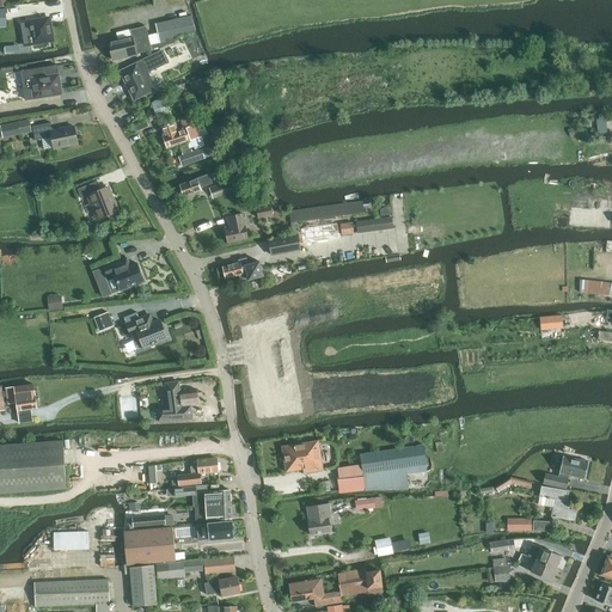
[(173,19),(155,24),(158,32),(160,43),(165,42),(165,40),(173,37),(177,36),(177,35),(194,30),(190,17),(173,22),(173,19)]
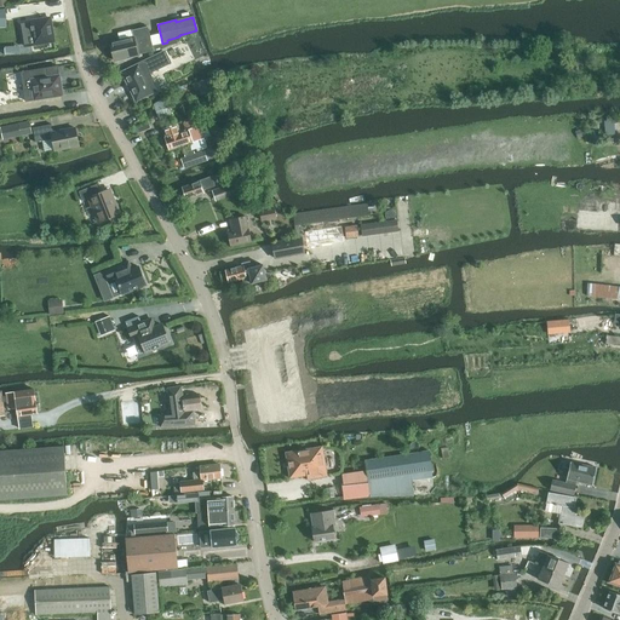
[(30,22),(34,45),(55,41),(50,18),(30,22)]
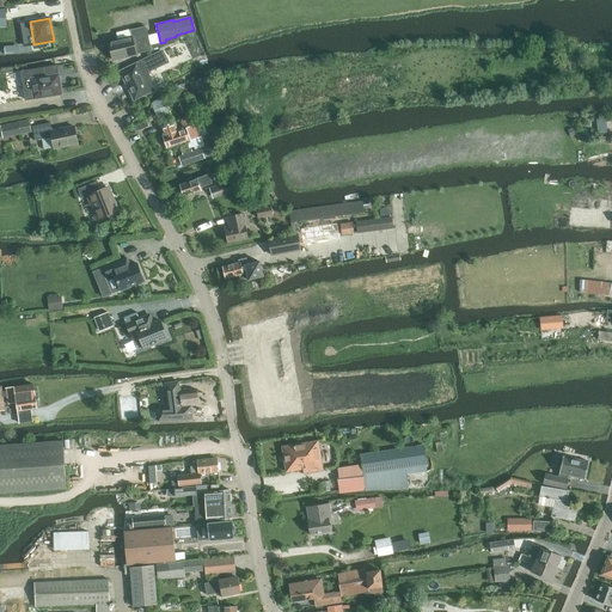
[(118,40),(109,42),(114,60),(151,50),(150,46),(160,43),(158,32),(146,35),(145,26),(117,34),(118,40)]
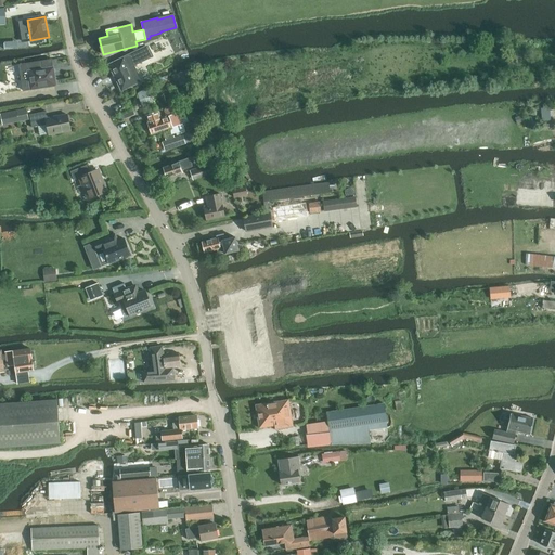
[(145,39),(136,41),(138,46),(144,44),(151,41),(158,39),(157,34),(150,36),(150,38),(145,39)]
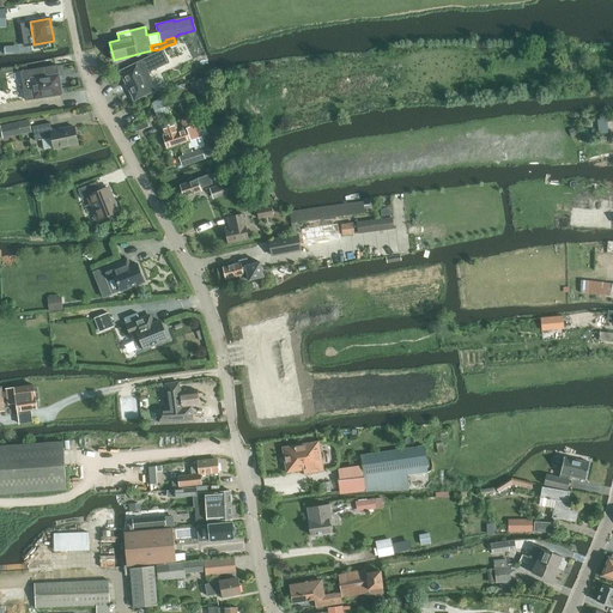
[(163,52),(122,72),(135,99),(156,90),(147,72),(168,62),(163,52)]
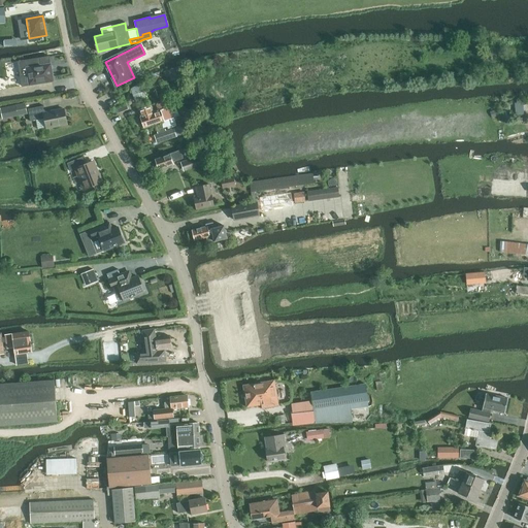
[(39,58),(18,61),(21,74),(22,87),(29,86),(30,87),(54,83),(53,72),(48,72),(47,64),(41,65),(39,58)]
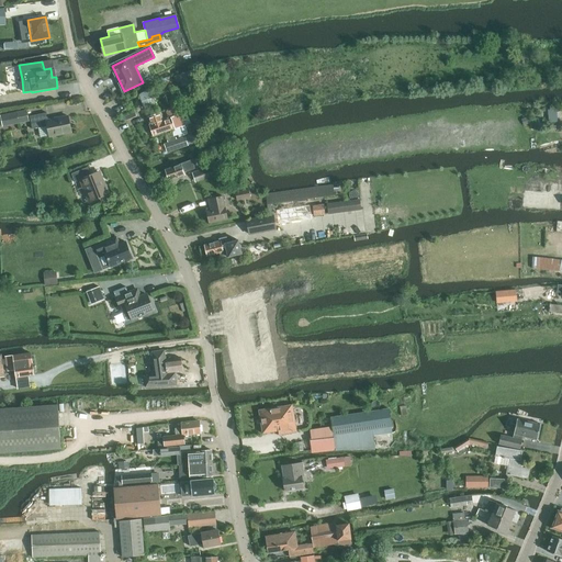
[(182,79),(180,80),(182,86),(184,85),(186,88),(192,87),(190,83),(195,81),(192,72),(181,77),(182,79)]
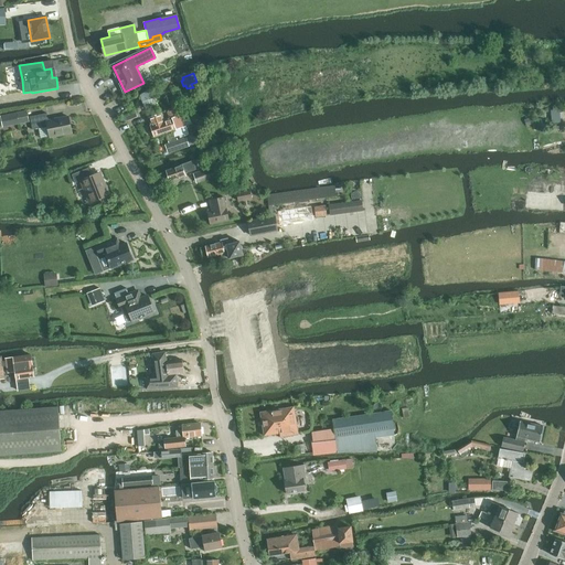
[(144,95),(142,97),(146,109),(160,105),(156,91),(144,95)]
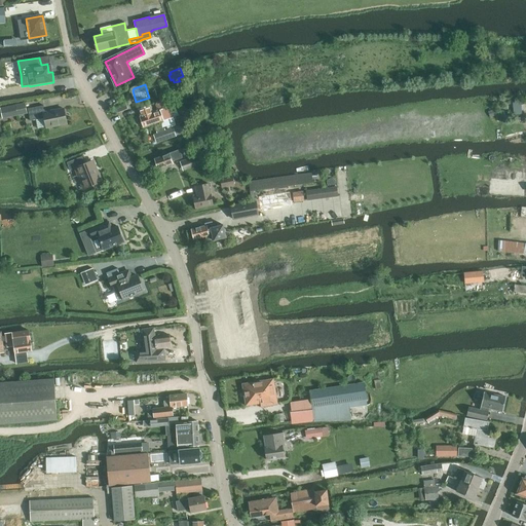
[(174,117),(170,107),(167,108),(165,102),(161,100),(157,102),(156,105),(158,111),(153,113),(151,106),(139,110),(141,117),(144,127),(161,121),(163,127),(167,126),(167,127),(176,125),(173,117),(174,117)]
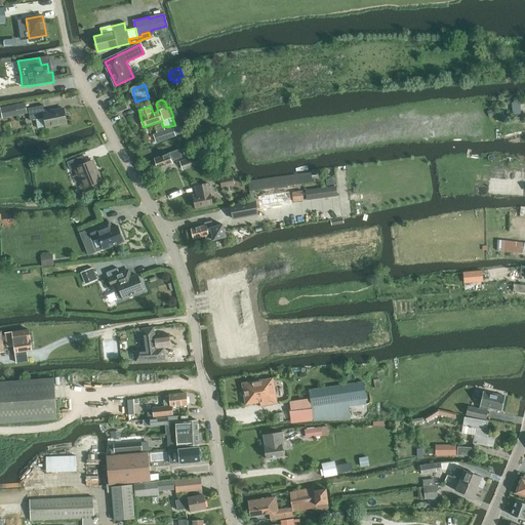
[(520,105),(513,105),(514,117),(521,116),(520,105)]
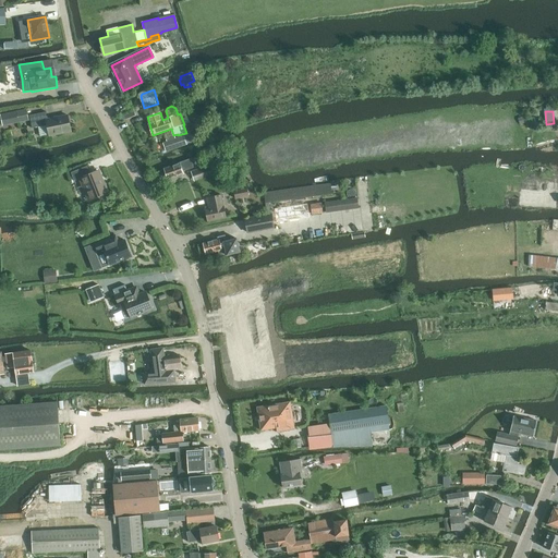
[(1,117),(2,125),(17,122),(15,112),(0,114),(1,117)]
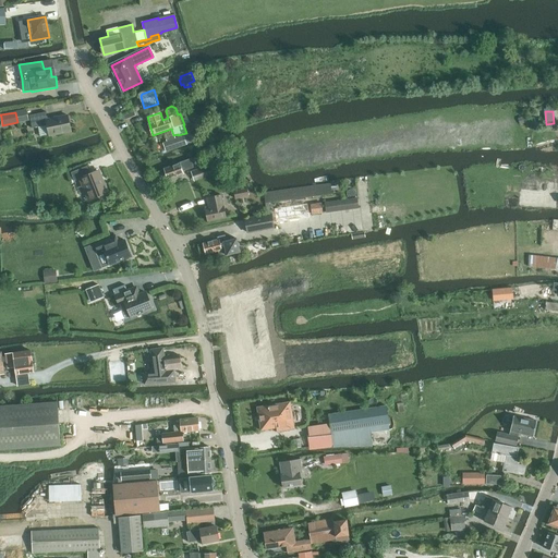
[(47,112),(29,116),(33,129),(47,125),(49,135),(71,131),(68,116),(48,120),(47,112)]
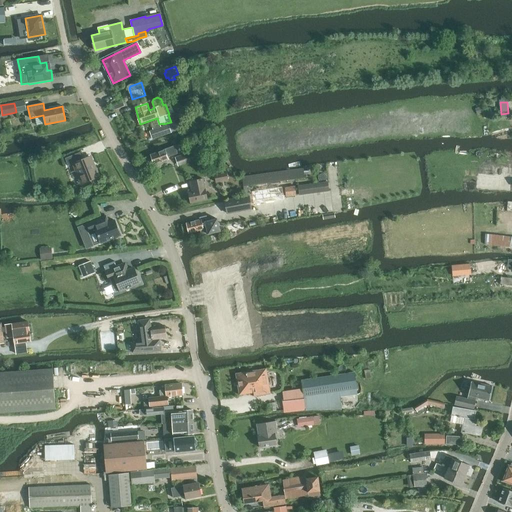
[(187,112),(179,114),(181,120),(189,118),(187,112)]
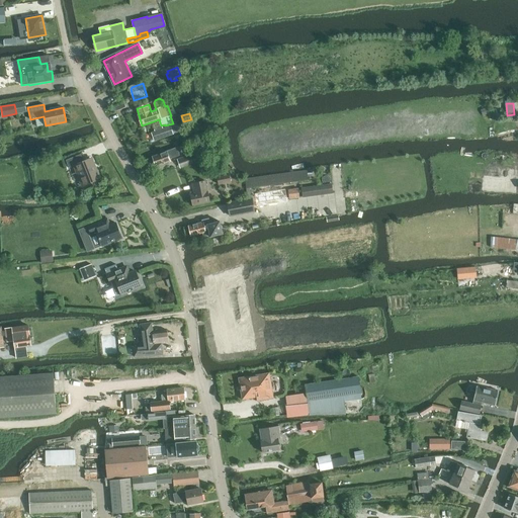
[(176,124),(170,126),(173,135),(179,133),(176,124)]
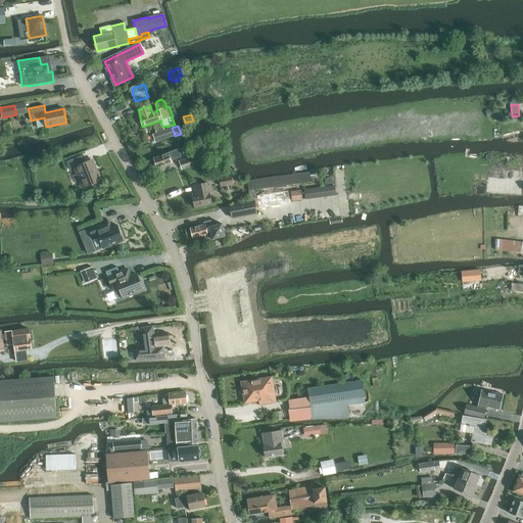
[(172,128),(153,135),(156,143),(175,136),(172,128)]
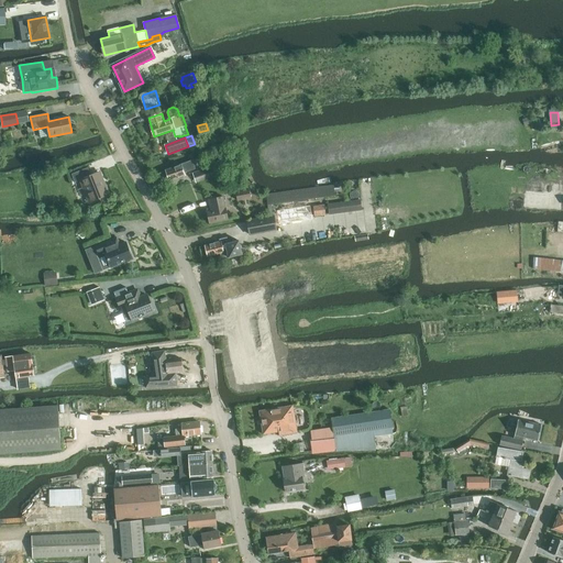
[(227,156),(220,158),(222,166),(230,163),(227,156)]
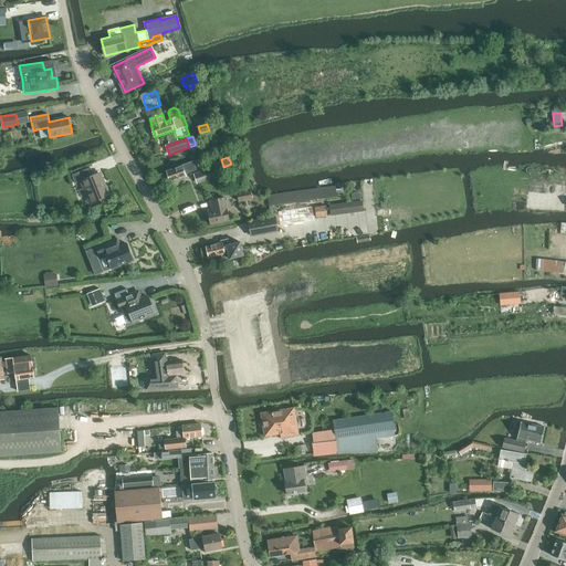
[(167,171),(171,182),(187,176),(186,174),(196,170),(194,161),(167,171)]
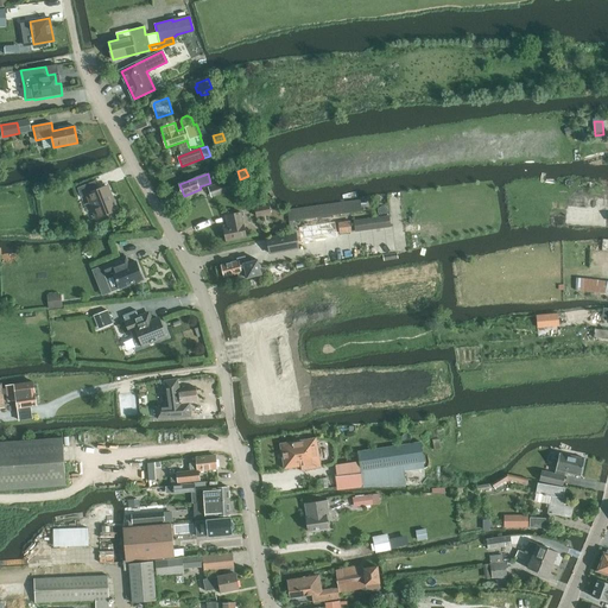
[(233,187),(230,179),(208,188),(211,195),(233,187)]
